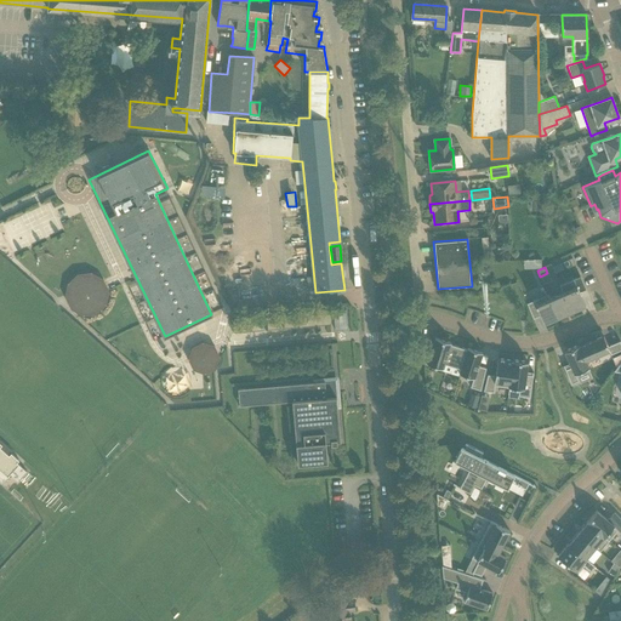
[(613,269),(605,271),(609,288),(616,286),(613,269)]
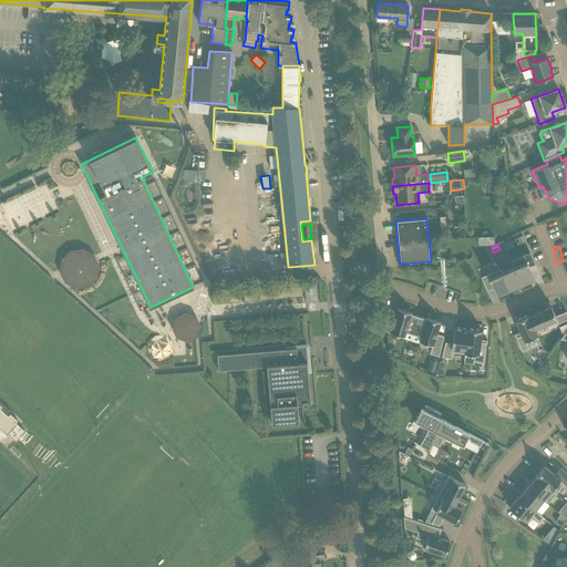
[(88,247),(52,251),(55,284),(64,282),(65,285),(92,281),(88,247)]
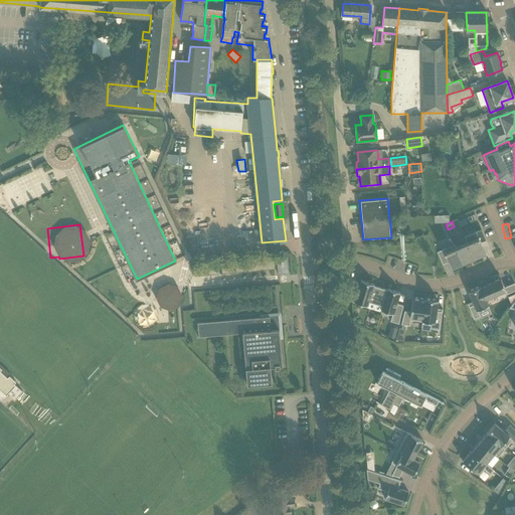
[(478,237),(467,242),(474,259),(485,253),(478,237)]
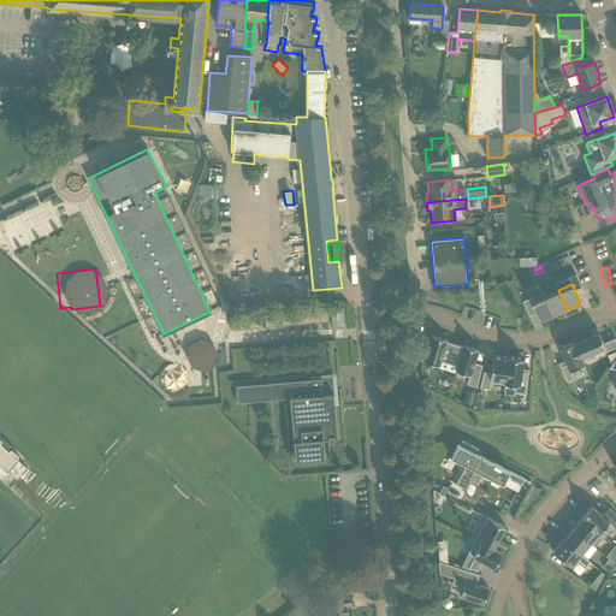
[(567,309),(558,290),(545,295),(554,315),(567,309)]
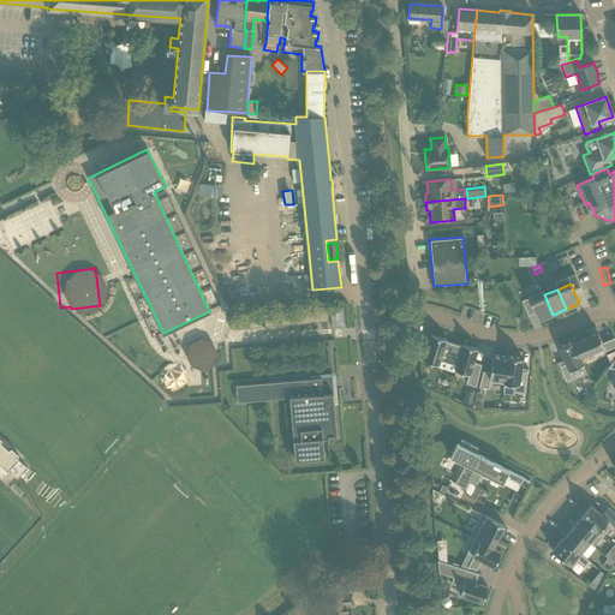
[(553,315),(544,294),(543,291),(521,300),(529,316),(535,312),(538,321),(553,315)]
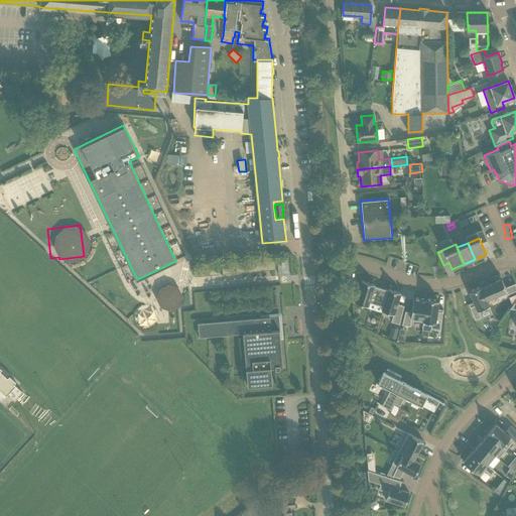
[(213,263),(186,266),(187,278),(194,277),(195,287),(269,278),(266,257),(213,264),(213,263)]
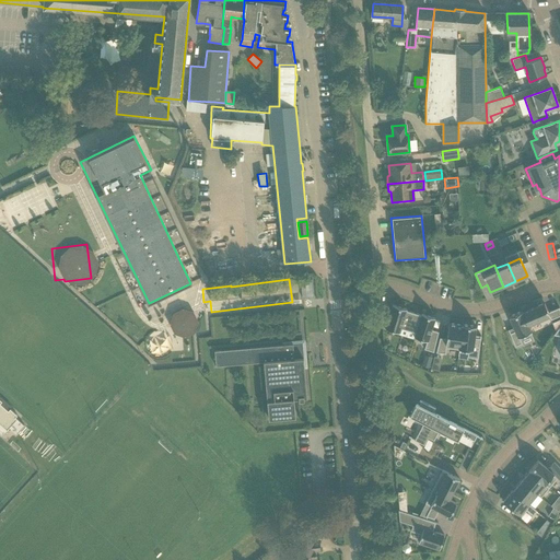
[(531,308),(523,313),(528,325),(529,325),(536,322),(549,316),(550,319),(559,315),(559,310),(559,307),(548,312),(544,303),(531,308)]
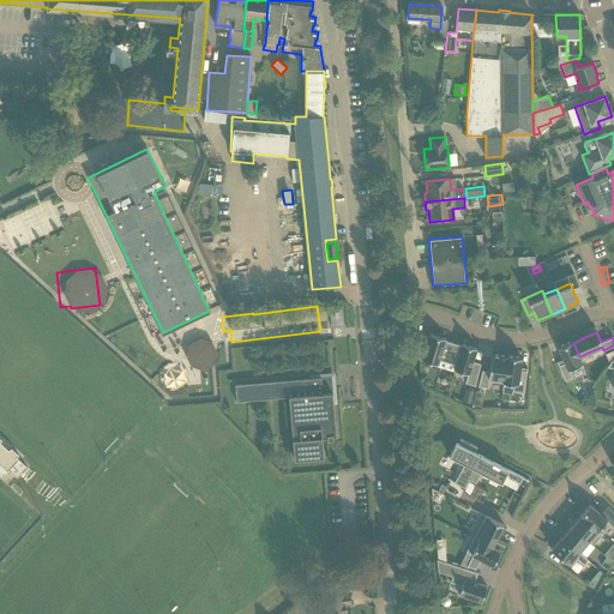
[(191,365),(192,368),(211,360),(199,333),(175,343),(186,366),(191,365)]
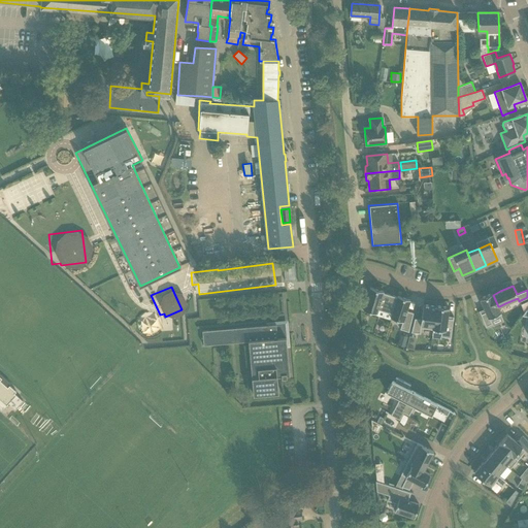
[(392,314),(397,297),(383,293),(384,292),(369,288),(366,298),(360,296),(359,296),(360,308),(361,308),(376,314),(377,309),(392,314)]
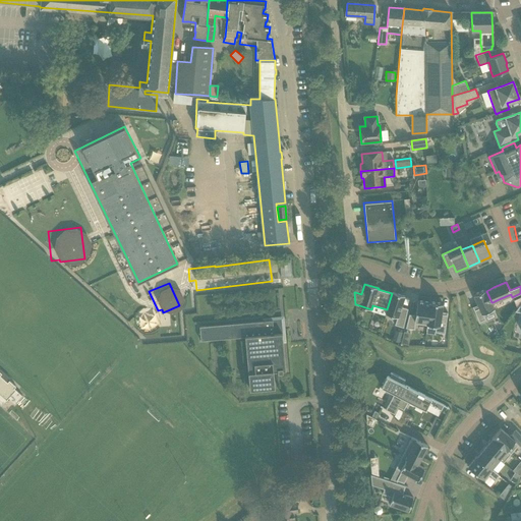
[(495,310),(491,302),(486,291),(485,289),(473,295),(477,305),(479,308),(475,310),(473,307),(473,306),(472,306),(479,323),(485,320),(483,315),(495,310)]
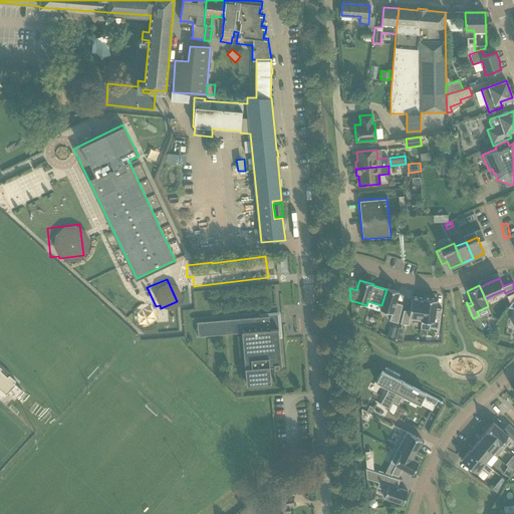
[(387,288),(387,289),(381,305),(379,309),(392,313),(390,320),(398,323),(403,304),(396,303),(400,292),(387,288)]
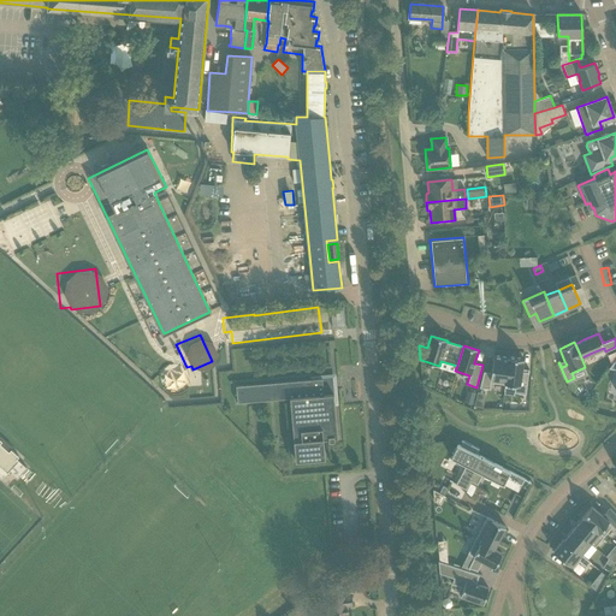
[(504,384),(508,357),(493,356),(491,372),(484,372),(479,388),(490,389),(491,383),(504,385),(504,384)]
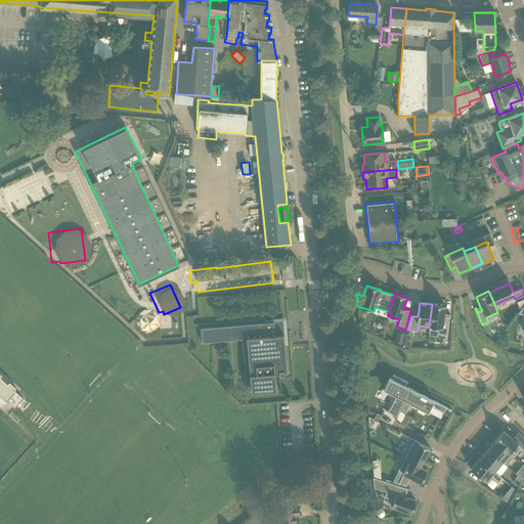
[(443,315),(445,305),(432,304),(429,326),(438,328),(437,334),(447,336),(449,314),(448,316),(446,316),(443,315)]
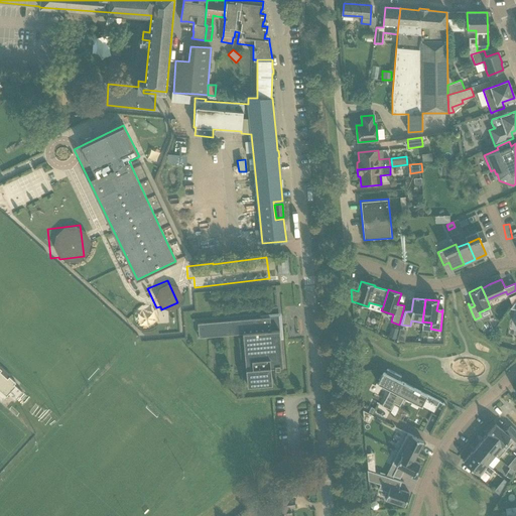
[(270,317),(198,324),(199,339),(243,336),(247,386),(272,384),(271,368),(275,368),(275,370),(280,369),(280,367),(282,367),(279,330),(278,331),(277,328),(273,328),(270,328),(270,317)]
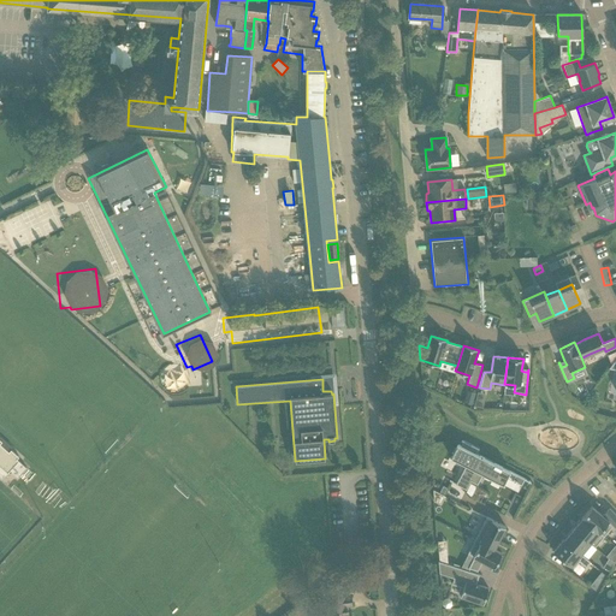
[(0,477),(3,479),(18,462),(17,460),(19,457),(11,450),(12,448),(0,436),(0,477)]
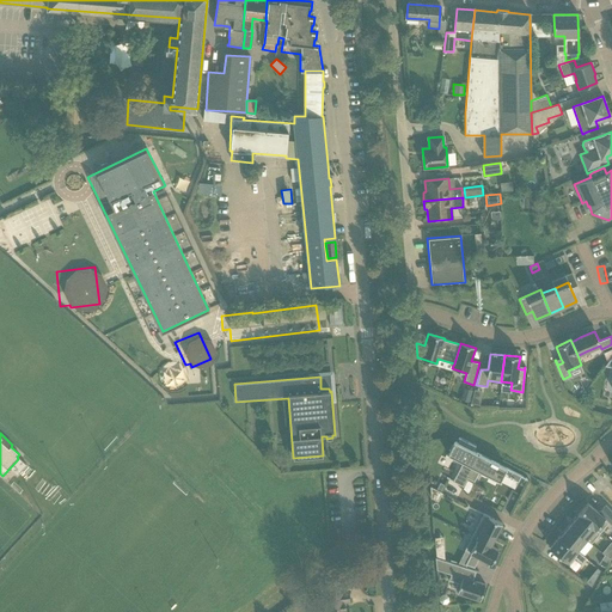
[(476,447),(458,438),(457,442),(454,441),(447,456),(463,463),(453,482),(463,487),(466,478),(479,454),(473,452),(476,447)]
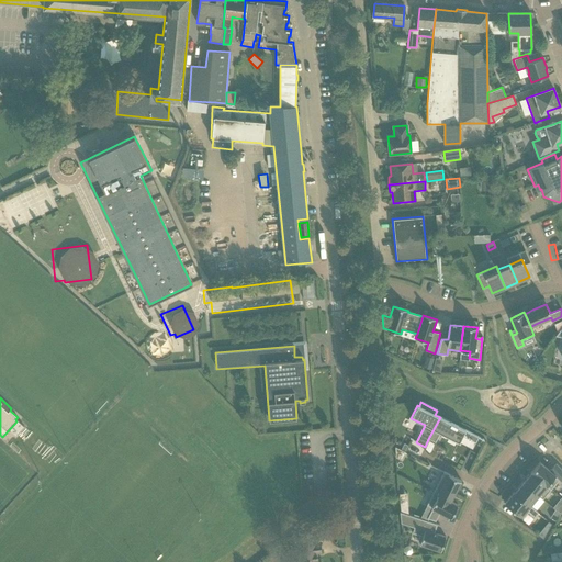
[(479,437),(440,417),(428,439),(435,442),(440,433),(459,442),(462,436),(475,444),(479,437)]
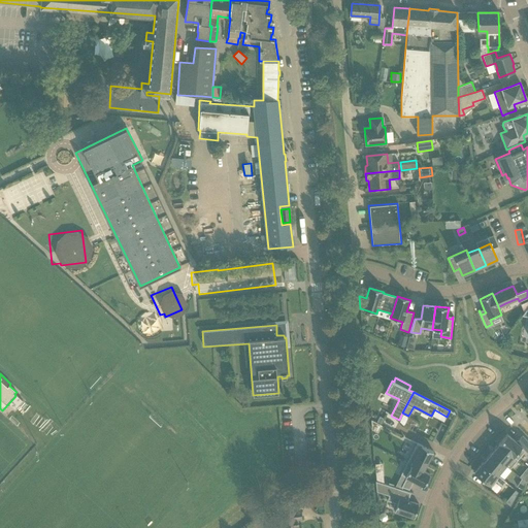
[(381,425),(380,424),(376,422),(370,420),(371,429),(376,432),(381,425)]
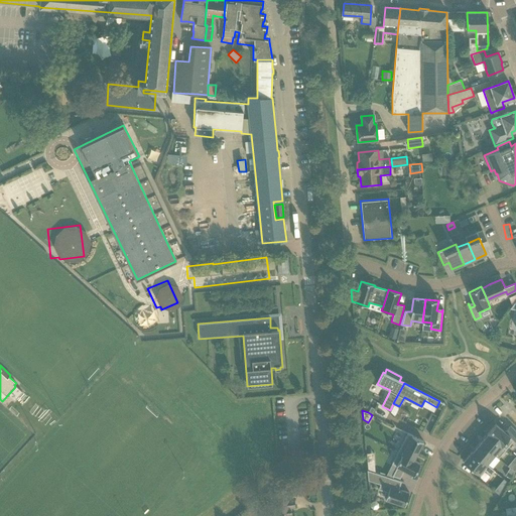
[(513,440),(514,439),(504,431),(496,424),(487,434),(488,434),(502,446),(505,449),(513,440)]
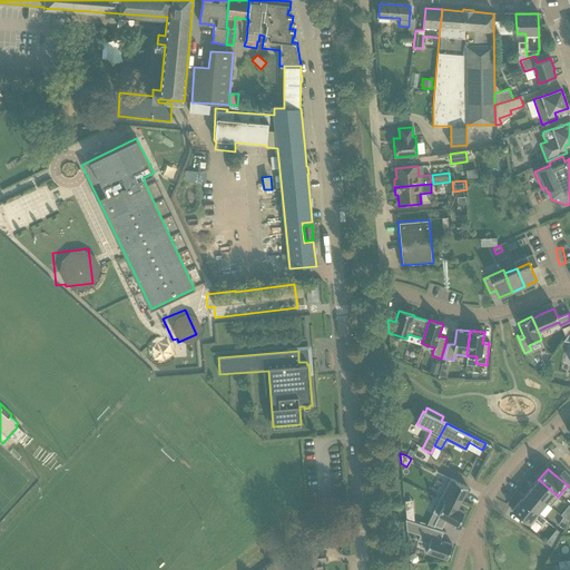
[(569,477),(563,471),(557,477),(568,485),(567,487),(569,489),(569,477)]
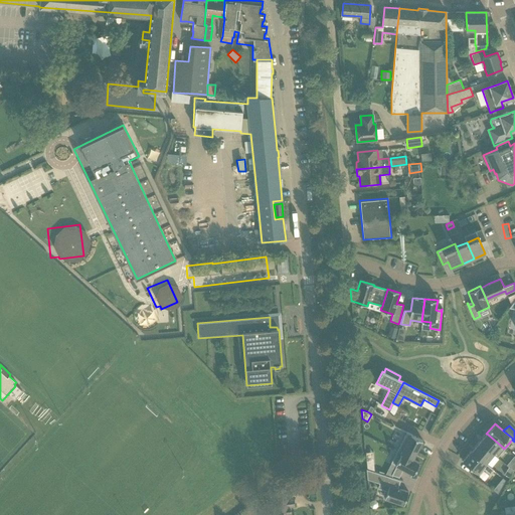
[(412,460),(422,441),(406,433),(396,452),(412,460)]
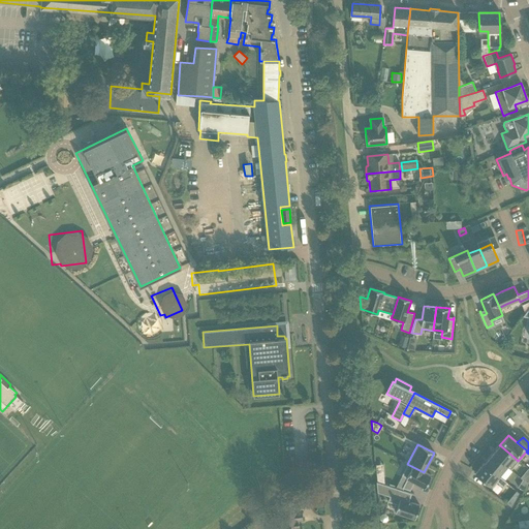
[(500,445),(492,455),(506,467),(515,458),(500,445)]
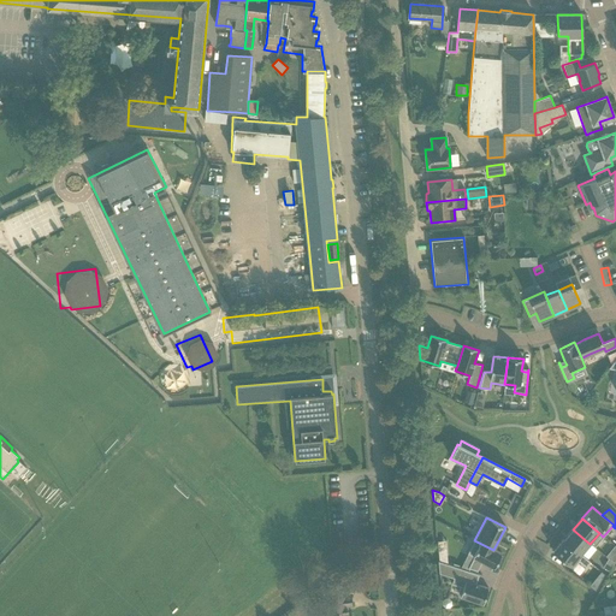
[(590,544),(573,529),(564,540),(581,555),(590,544)]
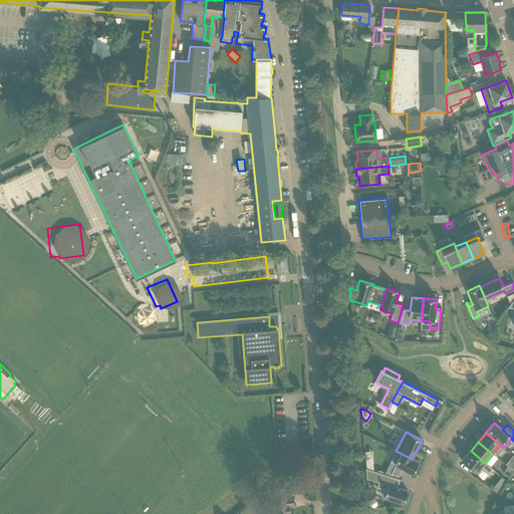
[(485,463),(471,451),(470,450),(462,460),(476,473),(478,474),(483,469),(489,473),(492,469),(485,463)]
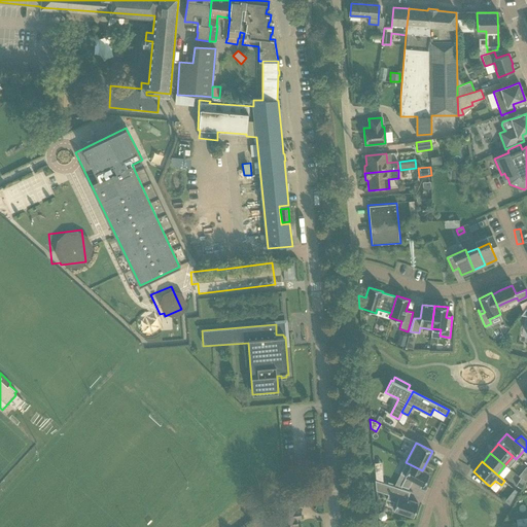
[(423,486),(429,473),(422,470),(406,462),(399,473),(406,477),(400,486),(409,489),(413,481),(423,486)]
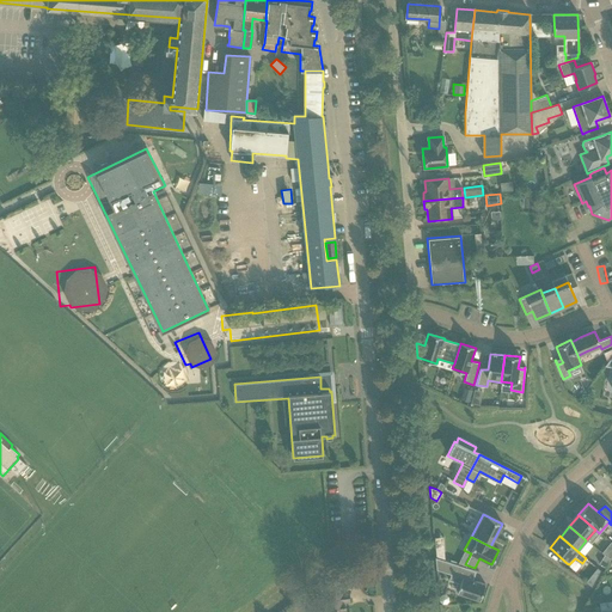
[(605,568),(610,560),(605,555),(599,564),(605,568)]
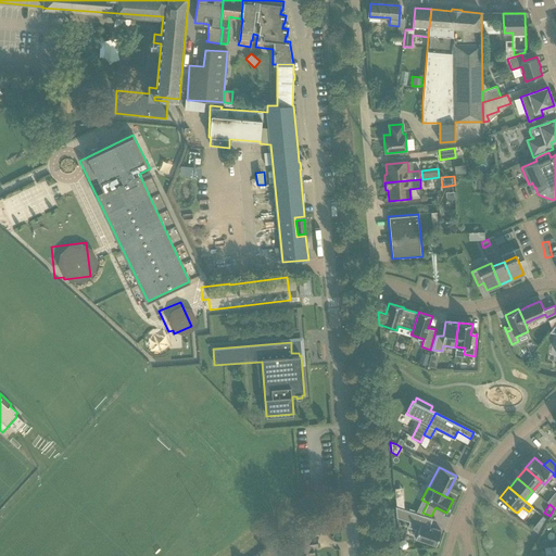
[(403,509),(396,506),(395,506),(396,518),(397,518),(409,522),(407,527),(418,531),(415,539),(436,545),(441,531),(429,528),(432,518),(403,509)]
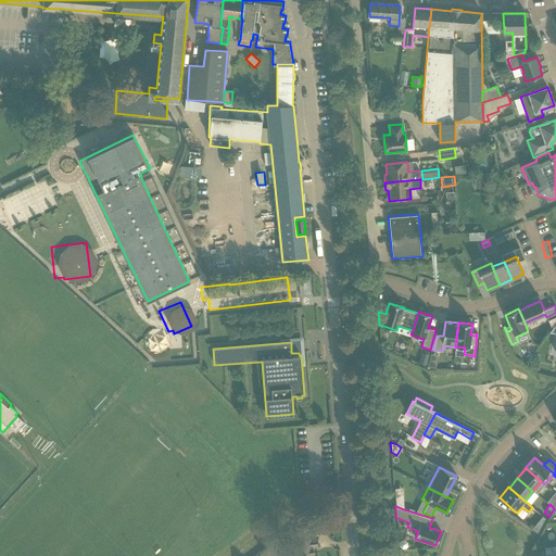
[(307,526),(315,535),(317,535),(325,531),(324,530),(326,530),(325,517),(318,518),(307,526)]
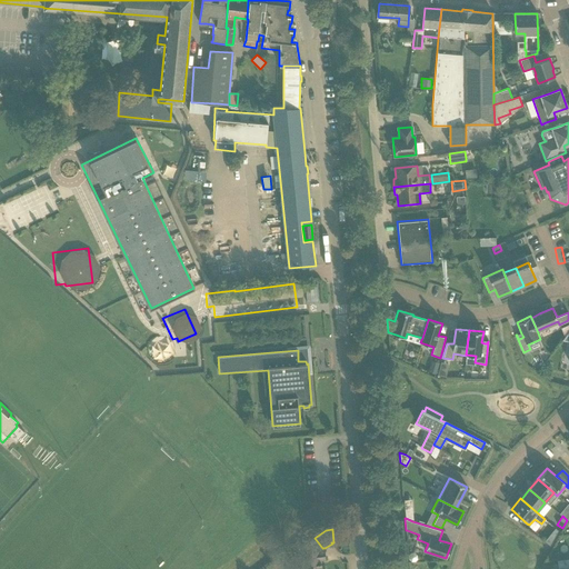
[(315,538),(288,557),(287,557),(287,559),(288,559),(288,560),(289,560),(290,561),(300,560),(300,568),(320,568),(320,560),(325,559),(323,551),(322,551),(322,548),(315,538)]
